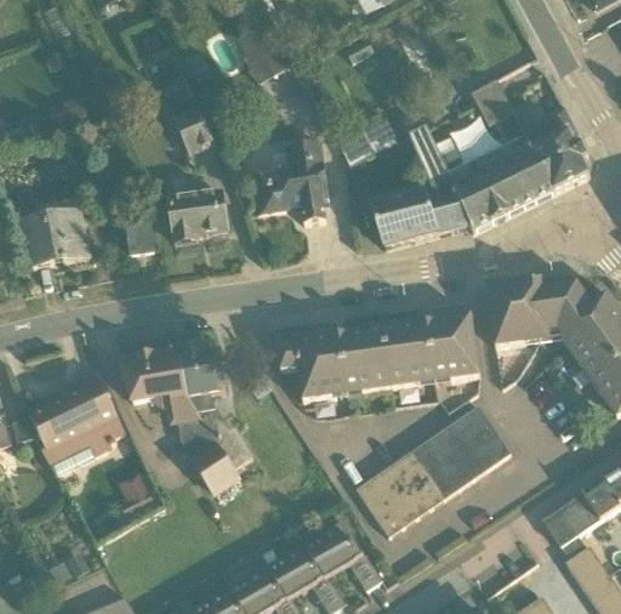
[(586,0),(592,10),(608,0),(586,0)]
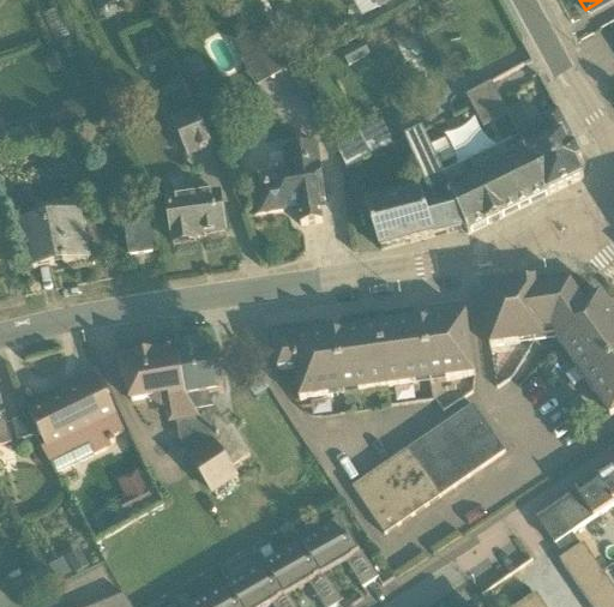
[(266,20),(236,32),(254,77),(284,64),(266,20)]
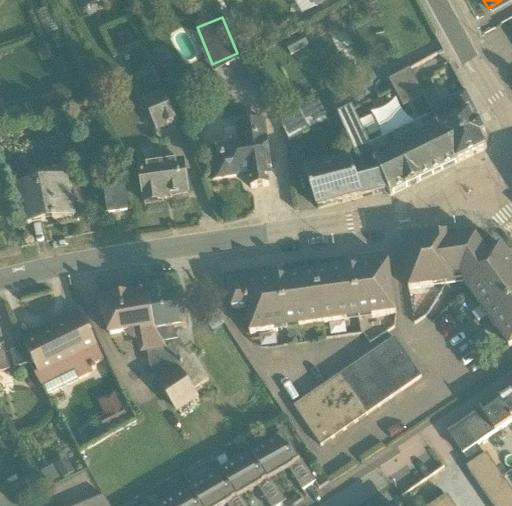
[(301,33),(285,42),(291,53),(307,44),(301,33)]
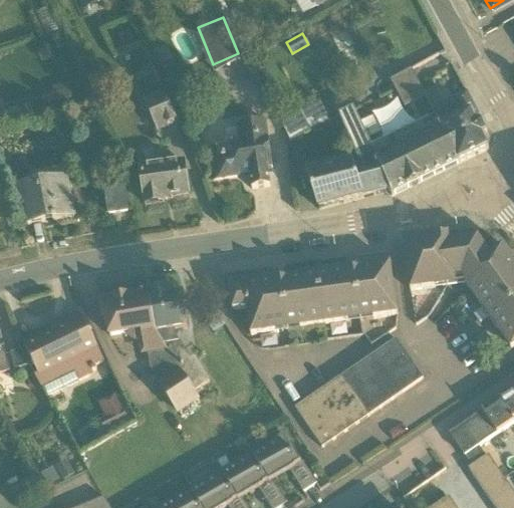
[(432,63),(447,53),(442,45),(427,56),(432,63)]
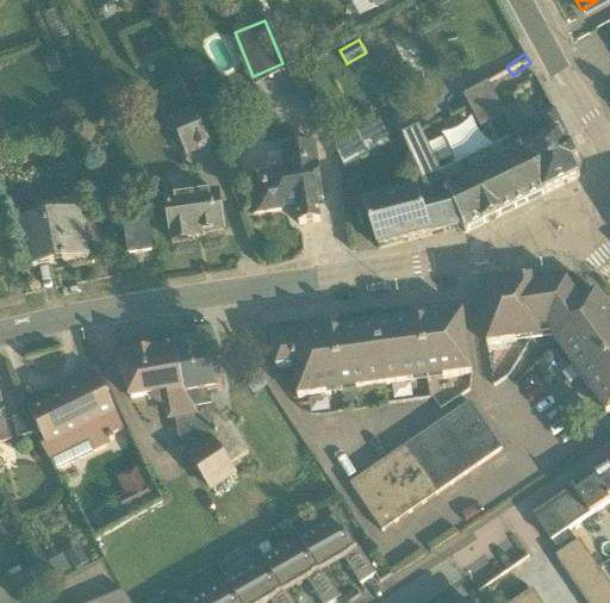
[(487,78),(461,91),(479,122),(504,107),(487,78)]
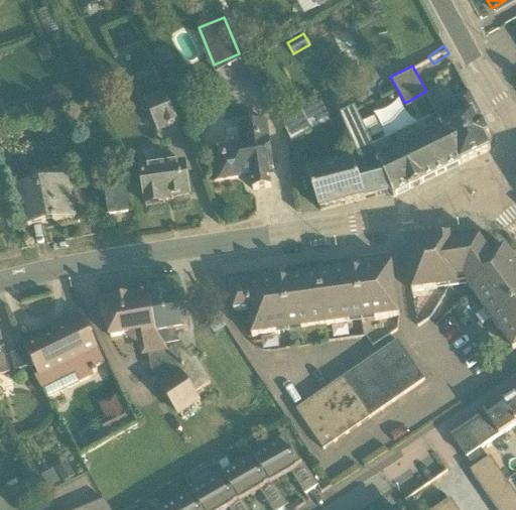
[(163,87),(145,94),(158,129),(177,121),(163,87)]
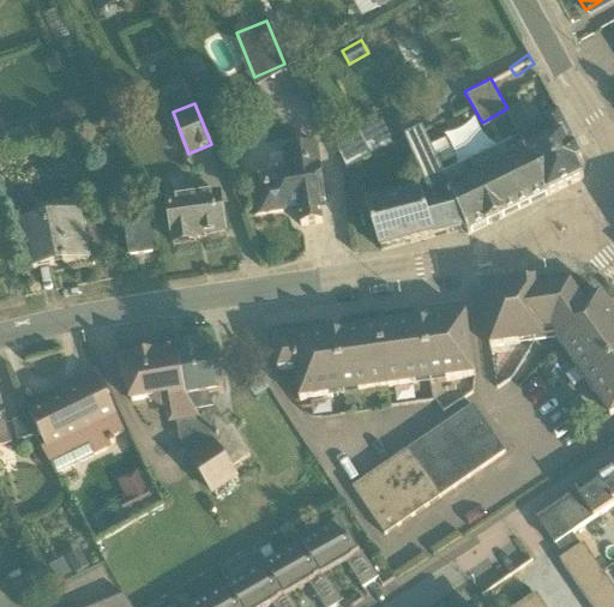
[(551,136),(525,145),(547,191),(582,173),(576,160),(581,156),(558,108),(541,115),(551,136)]
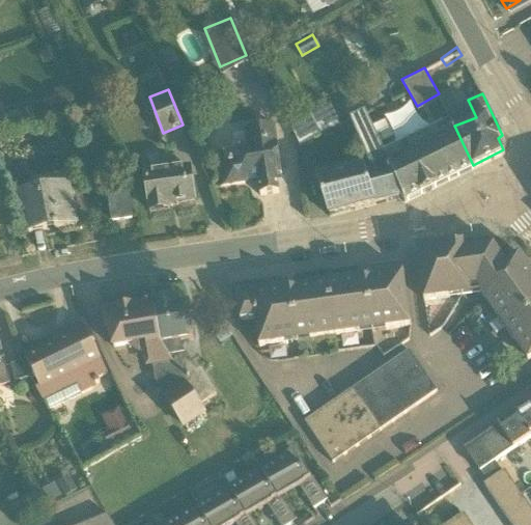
[(301,164),(315,163),(312,135),(340,122),(330,99),(289,121),(298,142),(301,164)]
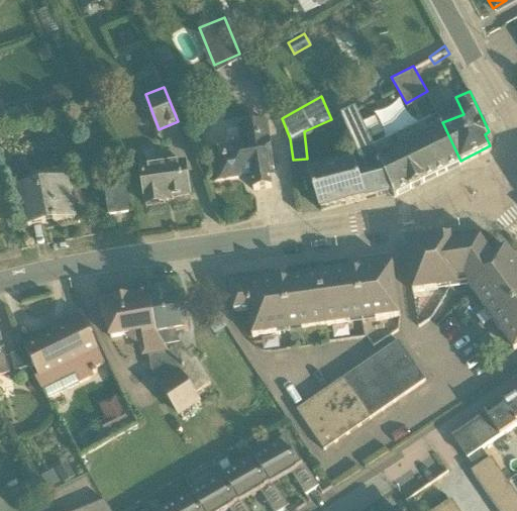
[(363,161),(356,164),(367,194),(392,189),(394,193),(460,161),(442,122),(437,114),(373,144),(370,138),(385,130),(377,114),(362,122),(354,107),(340,113),(363,161)]
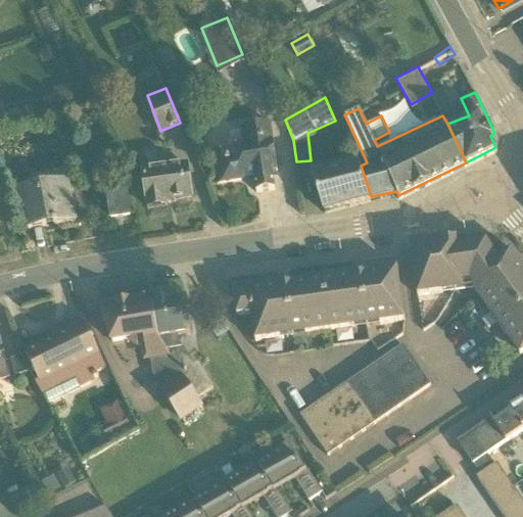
[(277,186),(268,123),(242,127),(244,141),(217,145),(222,179),(252,175),(254,189),(277,186)]
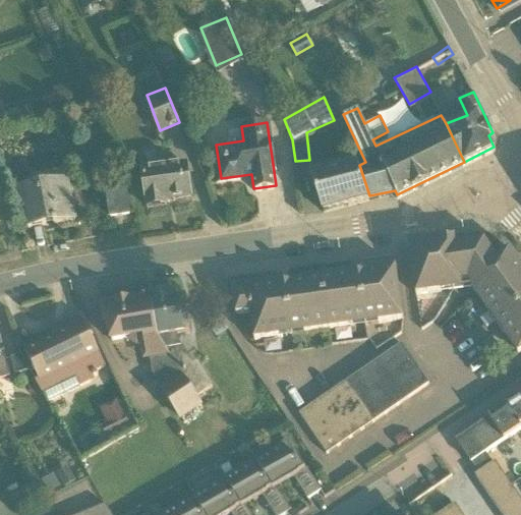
[(164,149),(139,152),(146,204),(165,201),(164,196),(190,193),(186,159),(165,161),(164,149)]
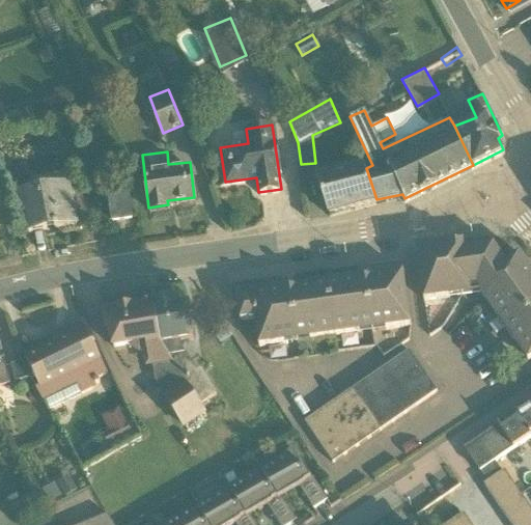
[(330,213),(376,199),(366,168),(364,163),(317,174),(330,213)]
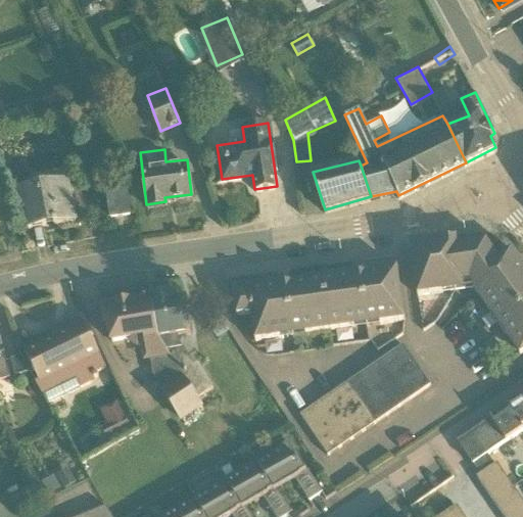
[(18,187),(26,226),(76,216),(68,178),(18,187)]
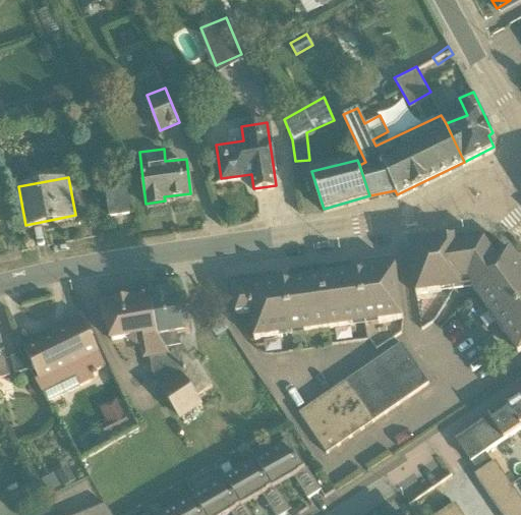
[(124,180),(103,182),(107,213),(127,210),(124,180)]
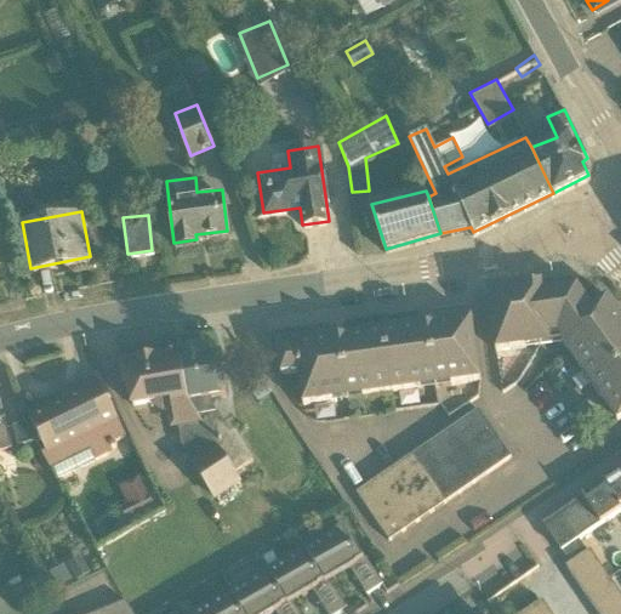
[(562,337),(567,345),(617,308),(608,294),(591,305),(577,285),(536,290),(535,279),(488,285),(496,348),(562,337)]
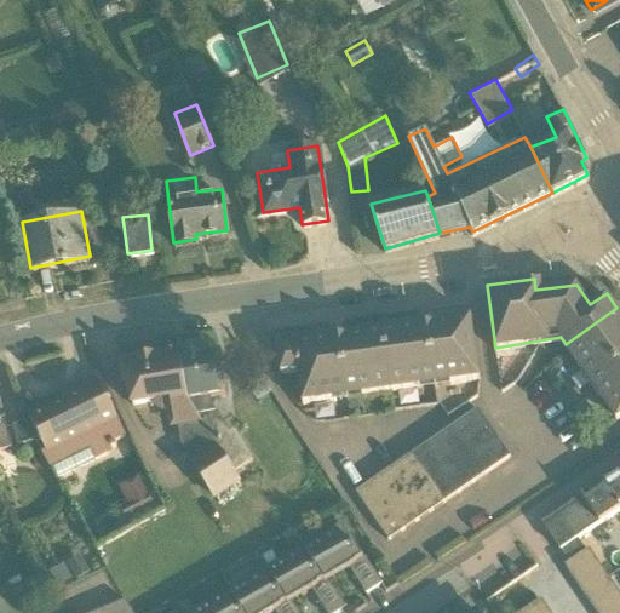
[(619,412),(619,313),(616,308),(566,344),(616,416),(619,412)]
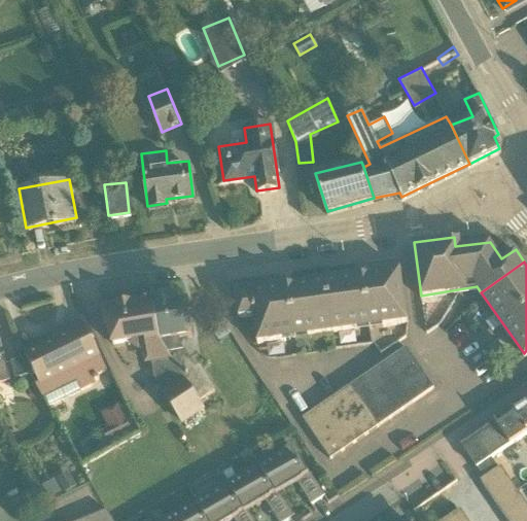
[(397,267),(322,277),(330,331),(405,320),(397,267)]
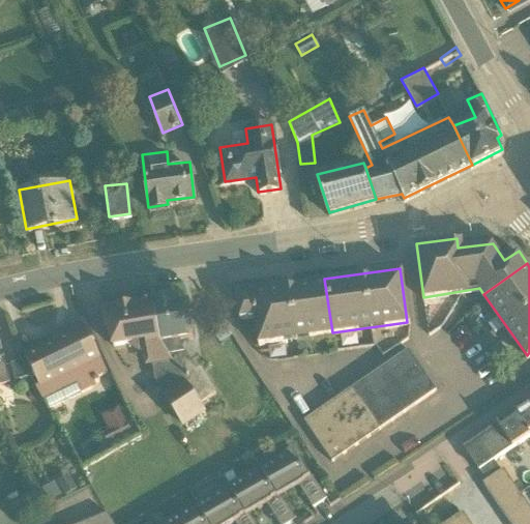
[(257,343),(332,332),(324,279),(251,289),(252,296),(237,298),(239,318),(254,316),(257,343)]
